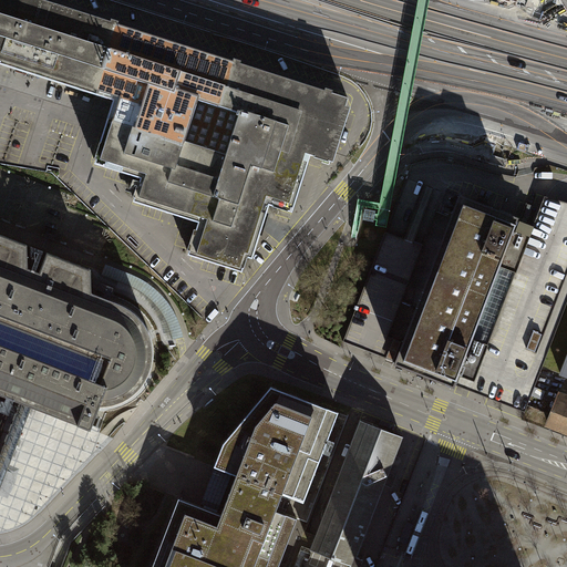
[(0,0),(0,64),(96,95),(117,28),(110,26),(111,23),(38,0),(0,0)]
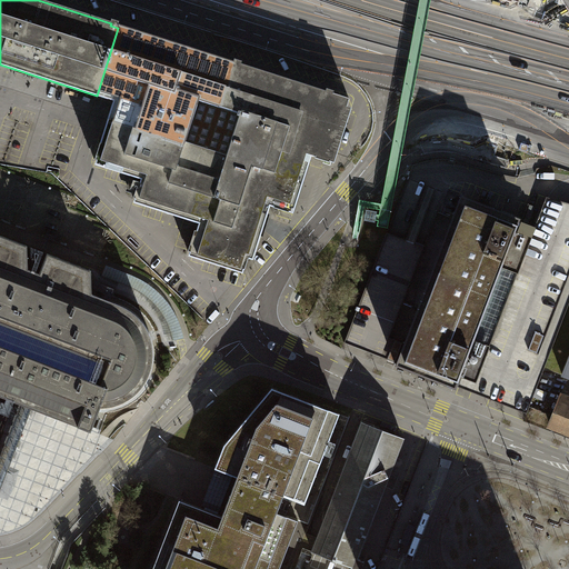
[(206,151),(233,65),(235,62),(119,26),(118,28),(97,96),(103,98),(115,101),(108,120),(206,151)]
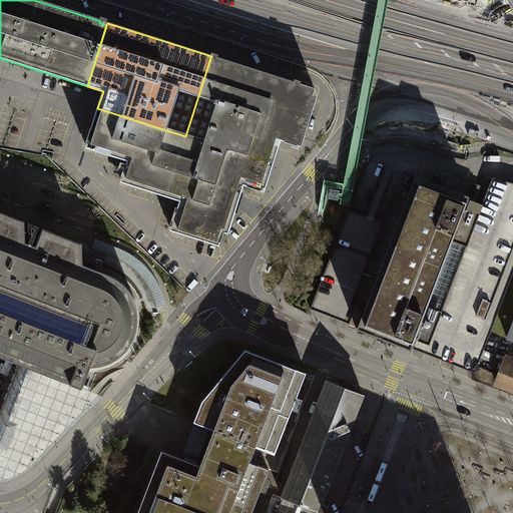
[(185,136),(274,164),(281,141),(285,142),(298,147),(298,145),(302,147),(317,98),(313,96),(316,89),(301,85),(301,87),(294,85),(295,82),(217,58),(217,61),(210,58),(185,136)]
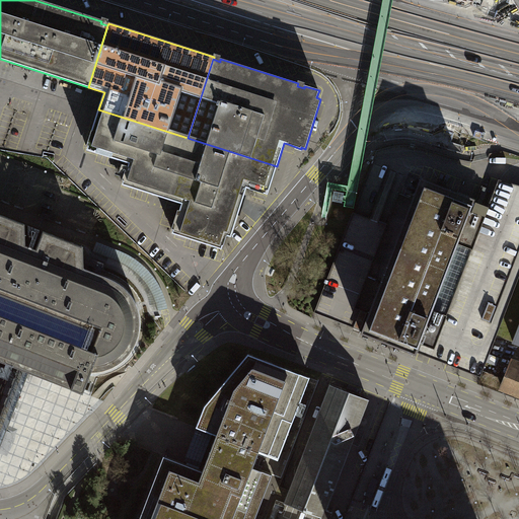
[(188,138),(98,109),(95,121),(92,131),(91,131),(86,146),(88,146),(87,150),(129,163),(127,170),(126,169),(122,180),(124,180),(122,184),(181,204),(179,211),(177,210),(171,229),(173,229),(172,233),(222,249),(223,245),(224,245),(227,235),(231,237),(246,188),(249,189),(249,190),(264,194),(268,195),(274,176),(277,166),(188,138)]
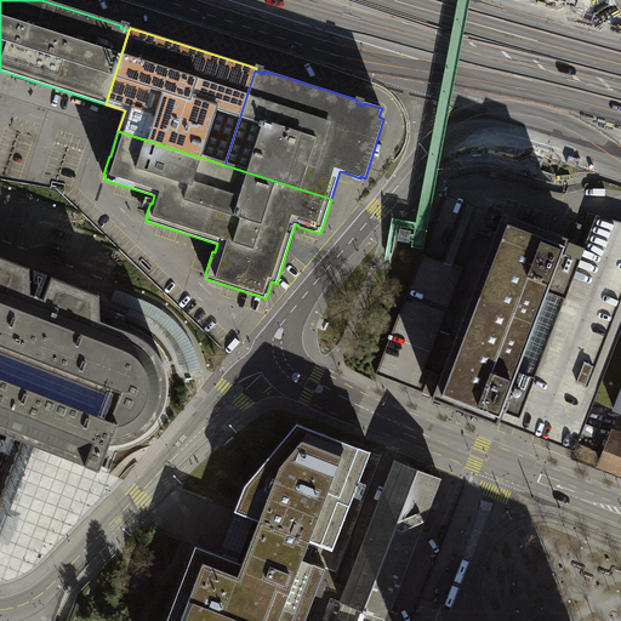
[(503,214),(432,399),(485,420),(497,423),(499,421),(563,256),(569,239),(553,233),(503,214)]
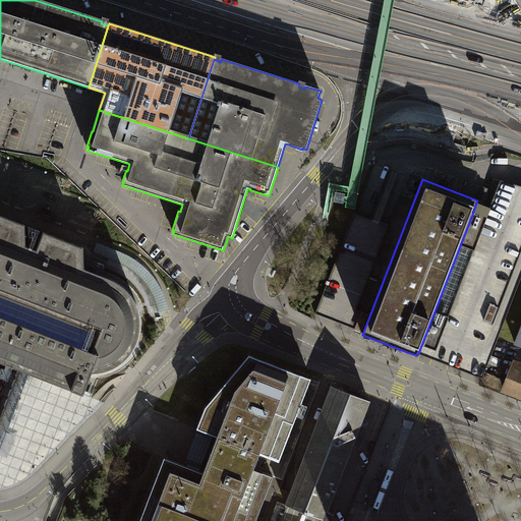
[(520,185),(509,183),(501,181),(489,209),(477,204),(473,215),(472,215),(418,353),(439,361),(449,365),(468,314),(477,317),(489,286),(481,282),(514,198),(517,199),(520,189),(520,185)]
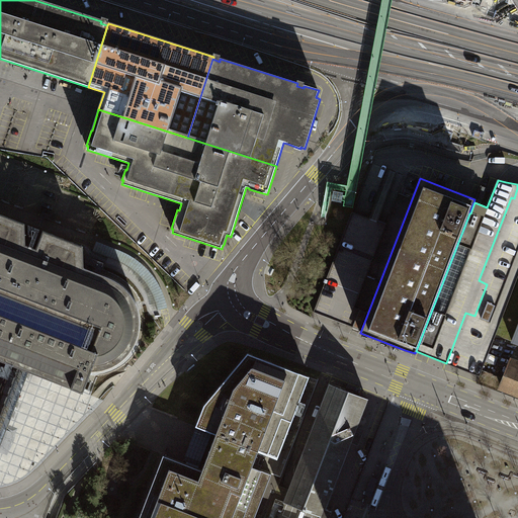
[(465,313),(446,363),(480,376),(517,277),(517,188),(514,198),(511,197),(479,280),(487,284),(475,316),(465,313)]
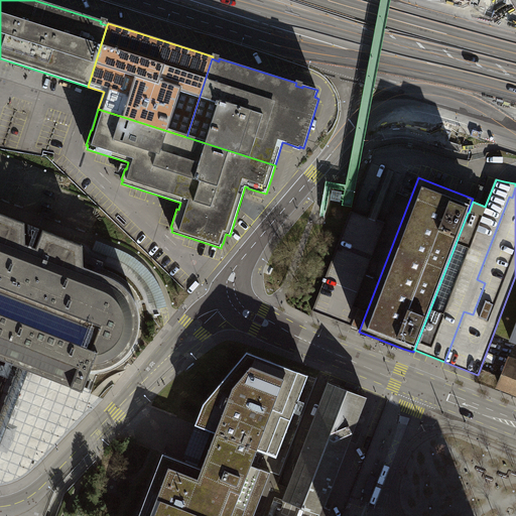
[(353,327),(359,329),(366,310),(358,307),(353,306),(385,224),(351,211),(311,310),(353,327)]
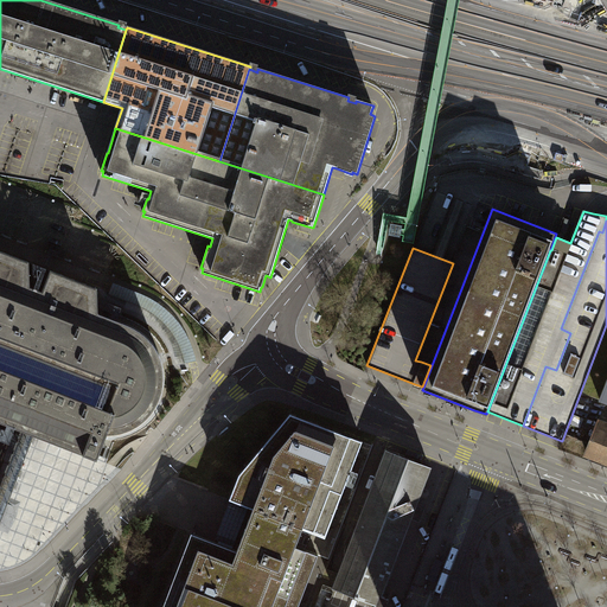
[(0,422),(34,435),(61,446),(97,460),(107,436),(116,435),(126,433),(136,428),(144,423),(151,416),(155,410),(159,404),(161,398),(164,389),(165,382),(165,375),(164,369),(161,359),(158,350),(152,342),(145,334),(136,328),(125,323),(98,313),(97,288),(51,270),(43,292),(30,287),(29,262),(0,250),(0,422)]
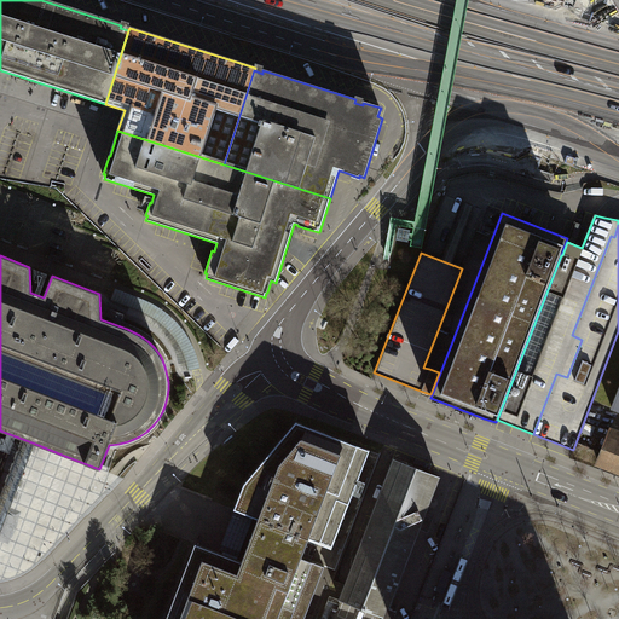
[(178,359),(181,372),(201,368),(197,354),(191,341),(183,329),(172,317),(158,307),(143,300),(115,289),(111,300),(129,307),(127,313),(140,318),(154,327),(163,336),(172,347),(178,359)]
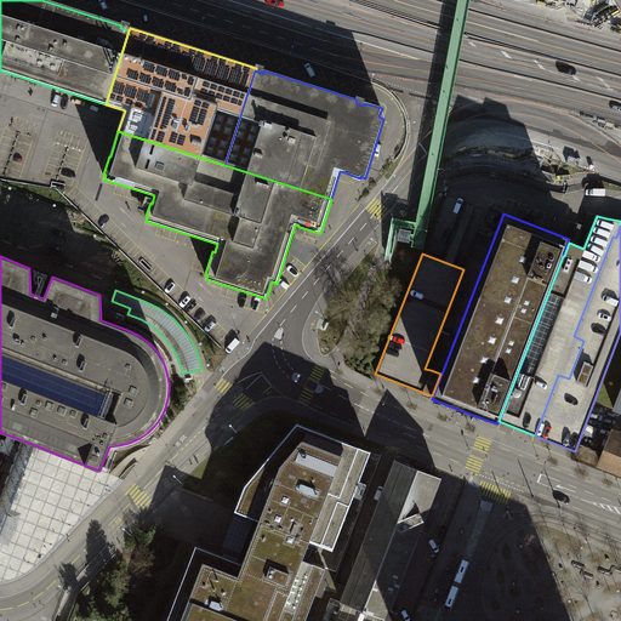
[(297,423),(244,485),(234,511),(239,512),(254,518),(237,560),(223,556),(195,545),(165,620),(305,620),(325,568),(302,559),(309,541),(332,551),(371,451),(297,423)]
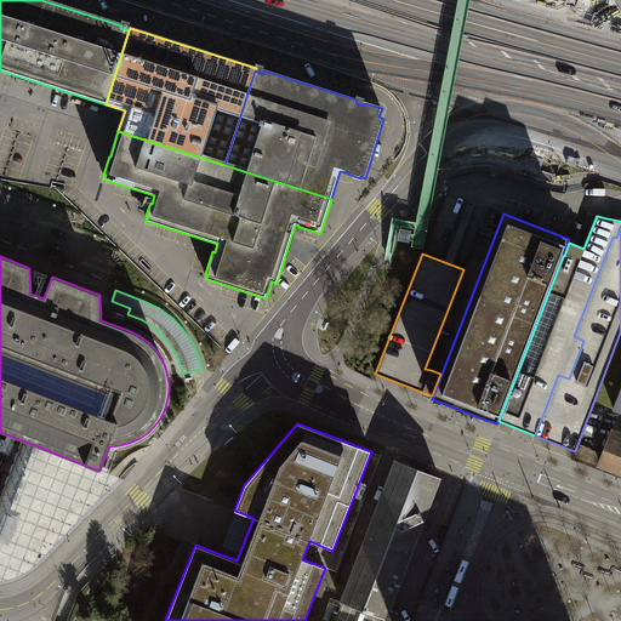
[(0,535),(35,445),(0,432),(0,535)]
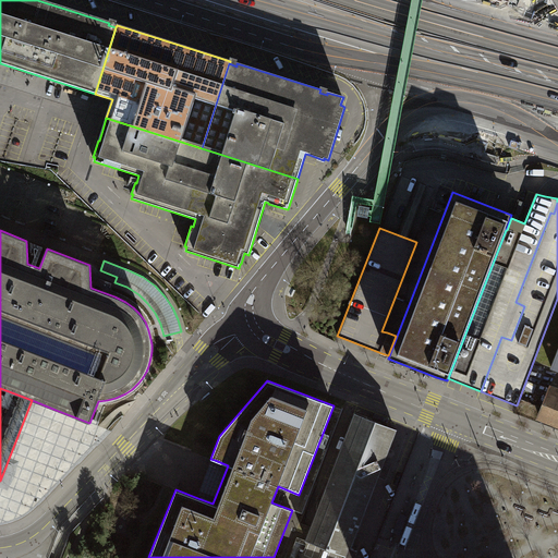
[(557,397),(549,393),(540,416),(557,423),(557,397)]
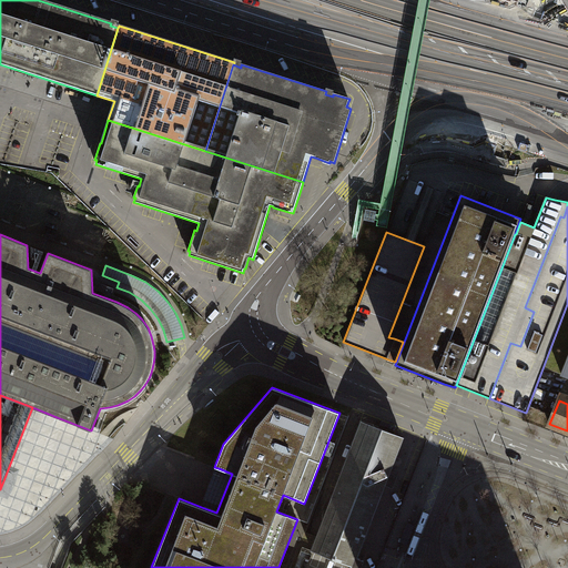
[(362,422),(312,550),(357,567),(361,567),(364,560),(356,557),(384,486),(395,456),(403,437),(362,422)]
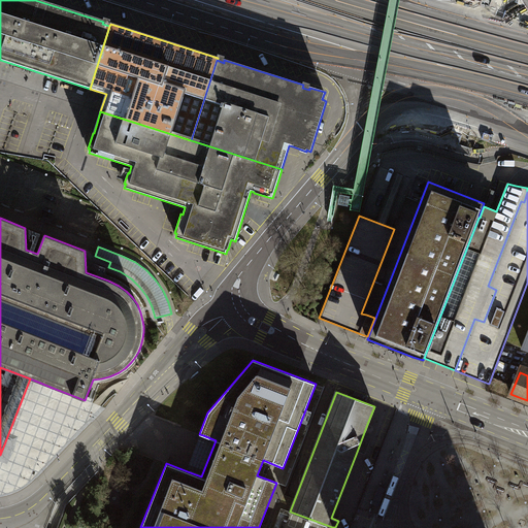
[(375,427),(367,424),(357,452),(365,455),(375,427)]
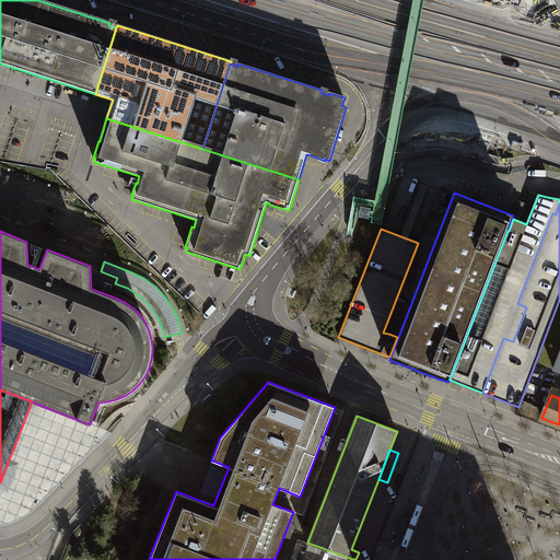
[(201,501),(213,505),(229,467),(216,462),(214,465),(211,463),(198,498),(201,499),(201,501)]
